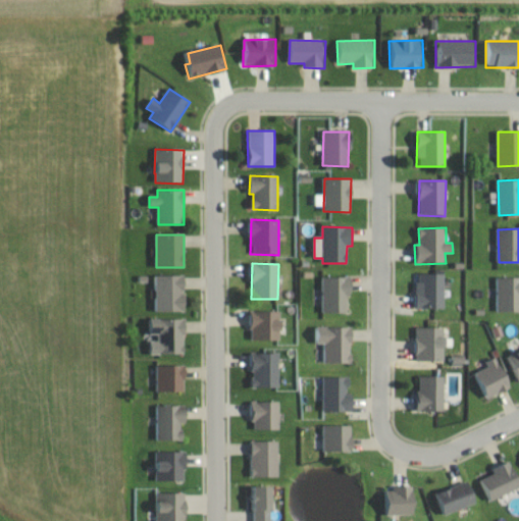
[(445,274),(416,274),(416,309),(445,309),(445,274)]
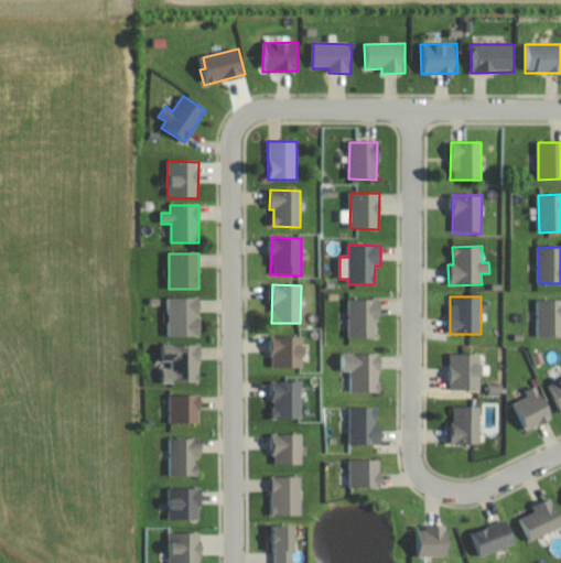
[(198,298),(168,298),(168,336),(198,337),(198,298)]
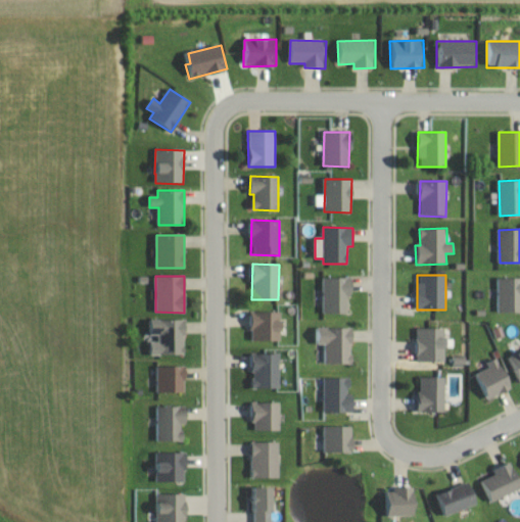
[(349,278),(324,278),(323,314),(348,314),(349,278)]
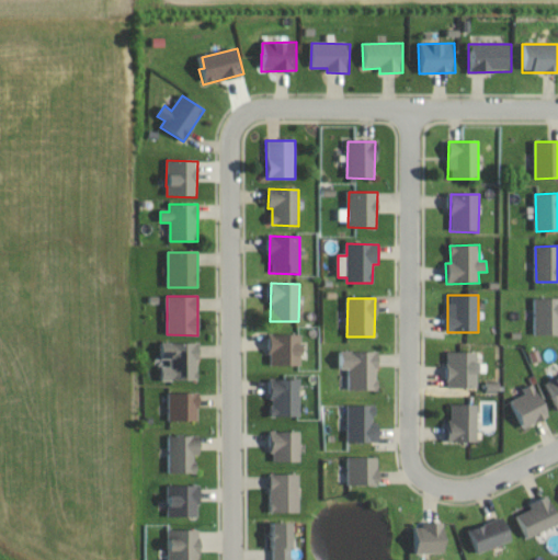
[(557,298),(535,298),(535,335),(557,335),(557,298)]
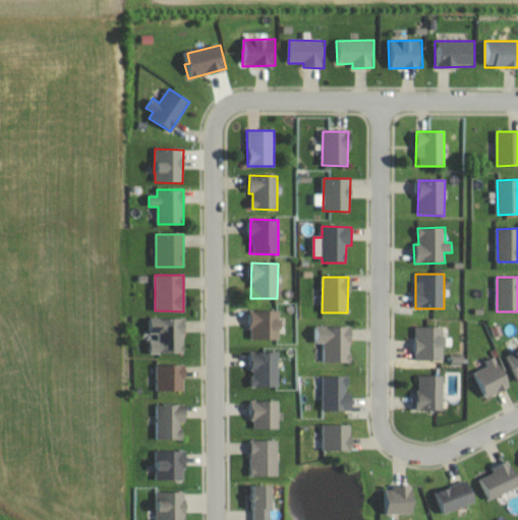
[(250,340),(279,340),(280,311),(250,310),(250,340)]
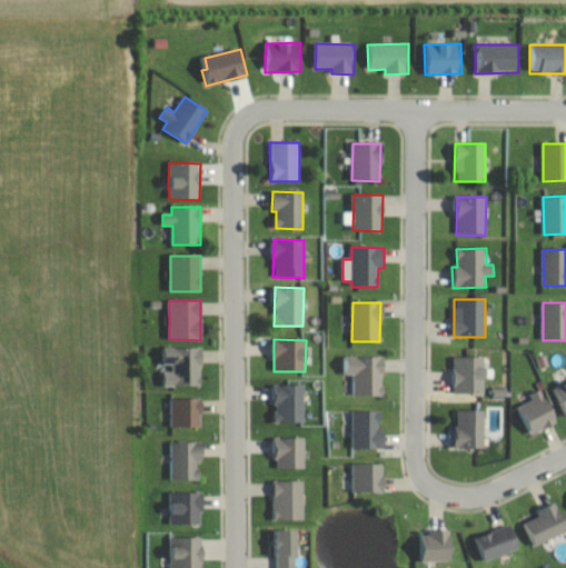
[(200,347),(161,348),(161,366),(171,366),(171,372),(164,372),(164,387),(200,386),(200,347)]
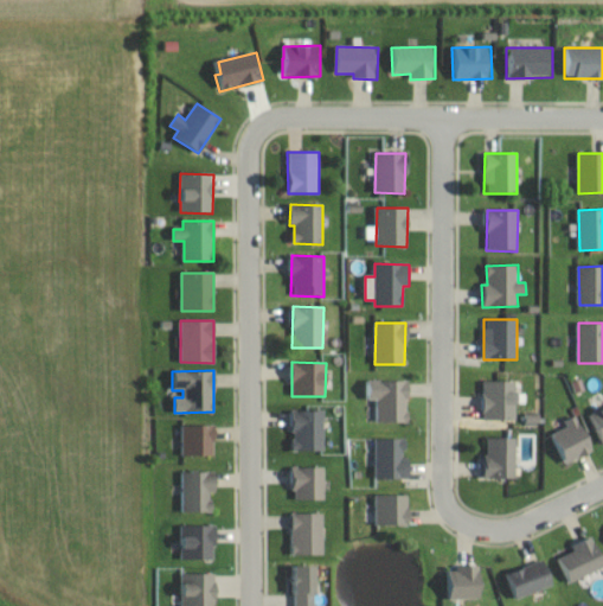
[(409,381),(366,381),(366,400),(377,400),(378,423),(410,423),(409,381)]
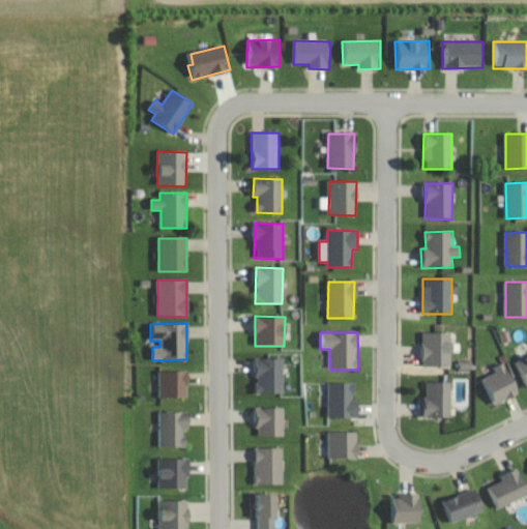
[(451,366),(451,349),(451,333),(422,333),(422,368),(451,366)]
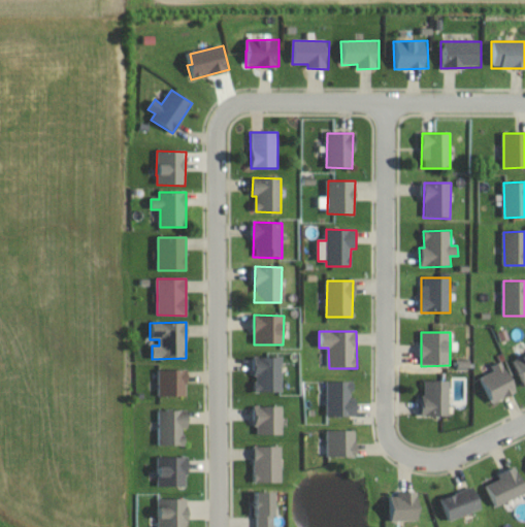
[(283,392),(282,357),(254,358),(255,393),(283,392)]
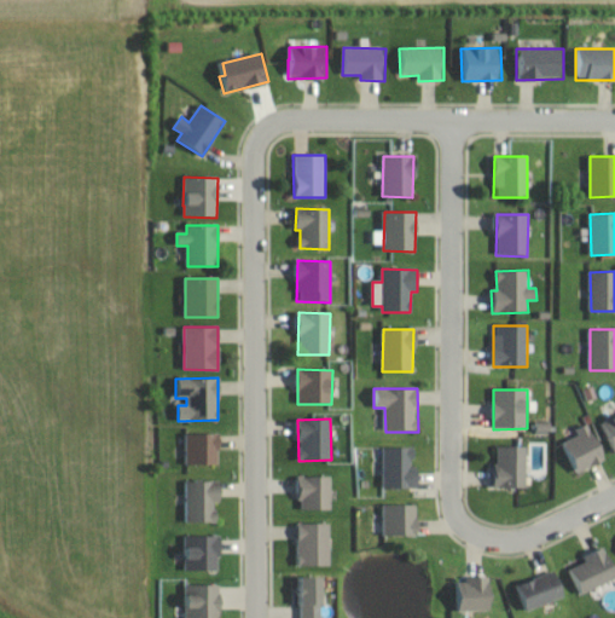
[(574,474),(603,462),(589,425),(576,429),(579,437),(562,444),(574,474)]
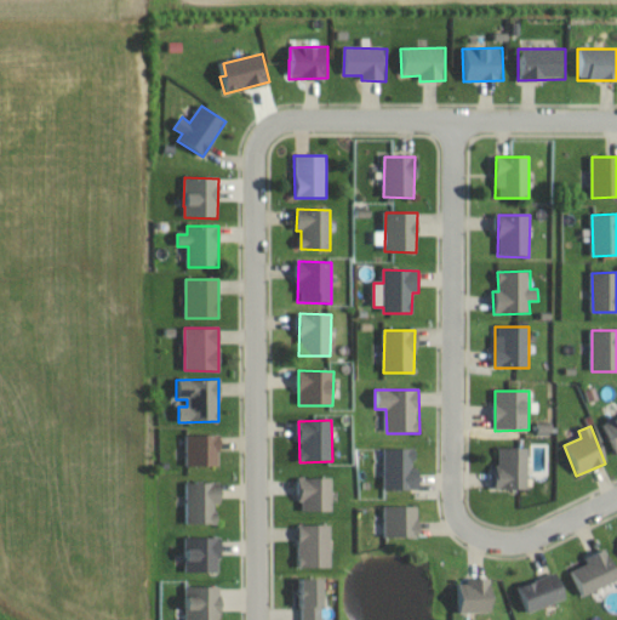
[(218,436),(188,434),(187,466),(218,467),(218,436)]
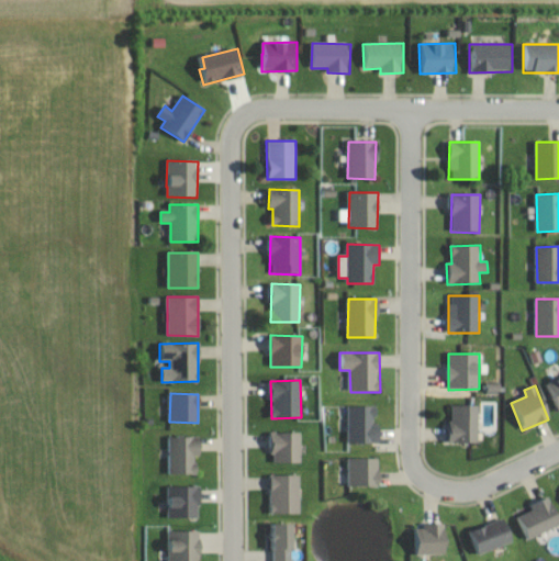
[(447,430),(447,444),(479,444),(479,405),(451,406),(453,430),(447,430)]
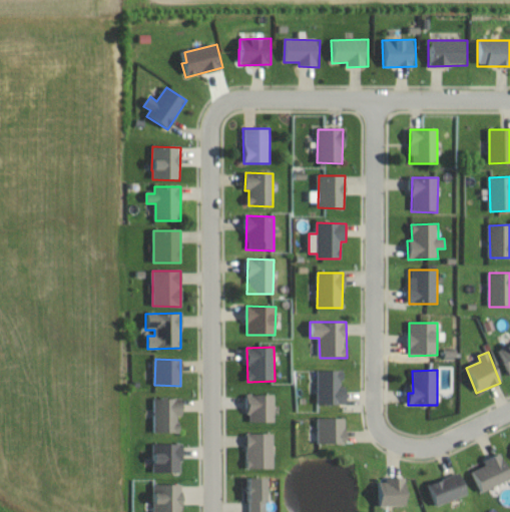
[(341,371),(318,371),(319,406),(346,405),(346,386),(342,386),(341,371)]
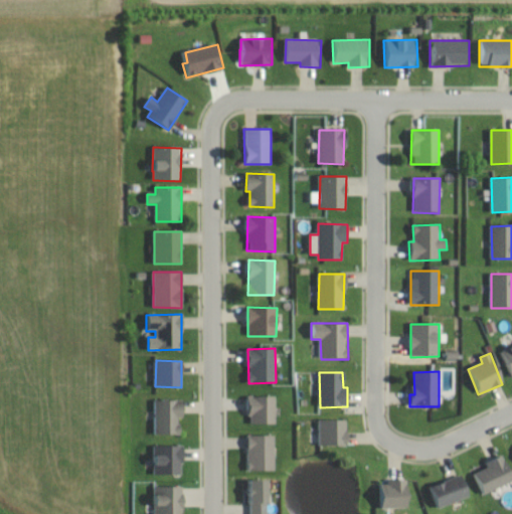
[(248,424),(276,424),(276,397),(248,396),(248,424)]
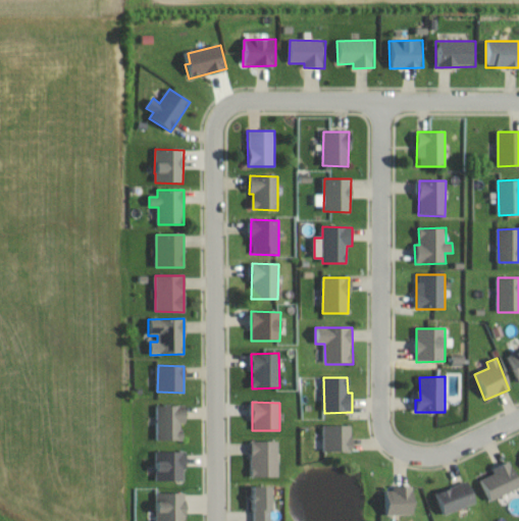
[(156,440),(182,440),(182,424),(187,424),(188,406),(157,406),(156,440)]
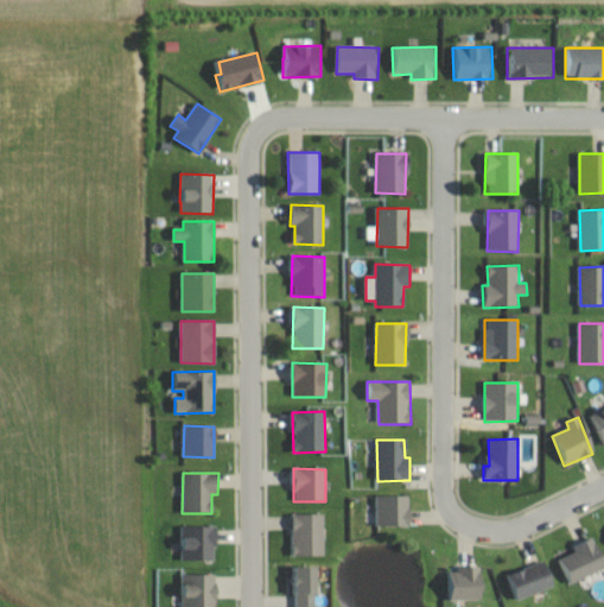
[(377,526),(408,526),(409,497),(377,495),(377,526)]
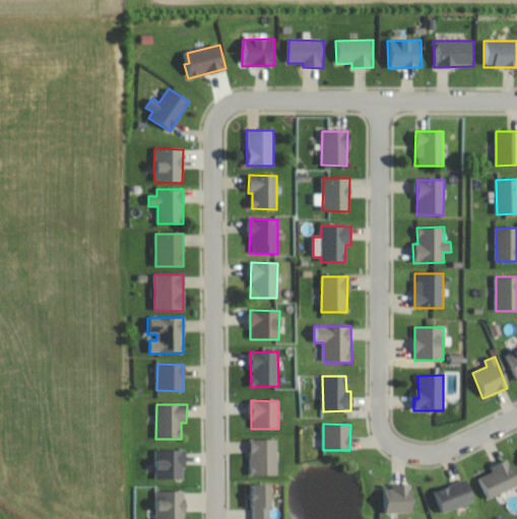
[(249,475),(277,476),(277,440),(250,440),(249,475)]
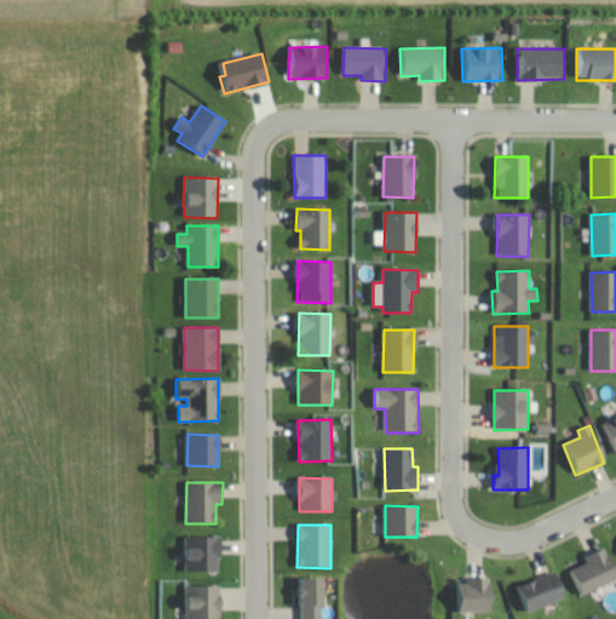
[(185,572),(219,572),(219,537),(182,537),(182,561),(185,561),(185,572)]
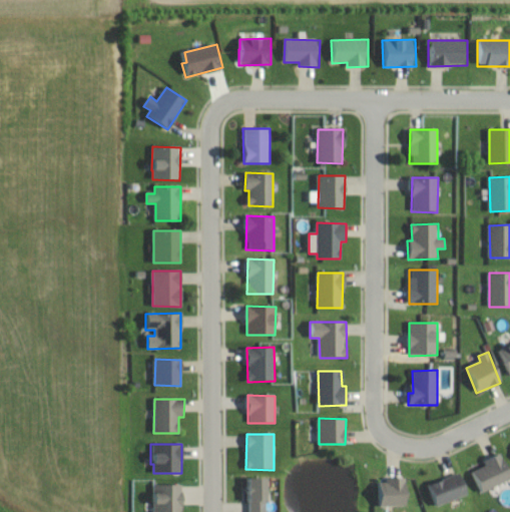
[(484,461),(487,466),(472,473),(481,494),(509,480),(509,472),(500,453),(484,461)]
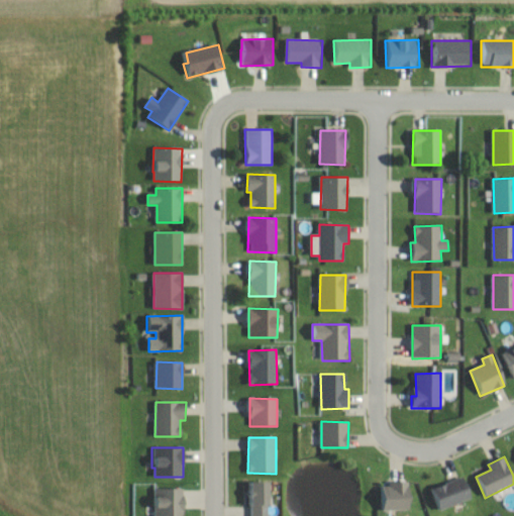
[(437,509),(473,501),(468,478),(432,487),(437,509)]
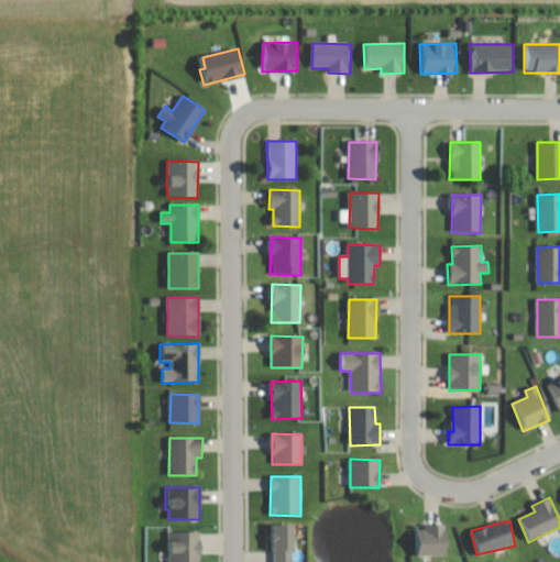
[(292,561),(292,537),(295,537),(295,525),(267,526),(268,551),(274,551),(274,561),(292,561)]
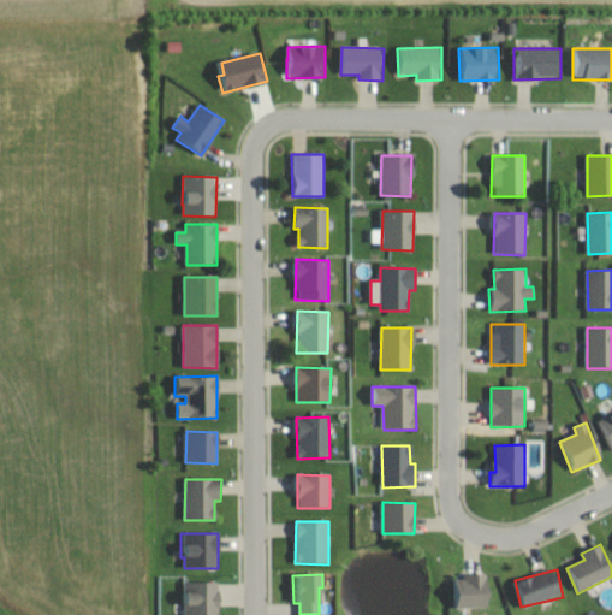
[(488,577),(451,577),(452,609),(489,608),(488,577)]
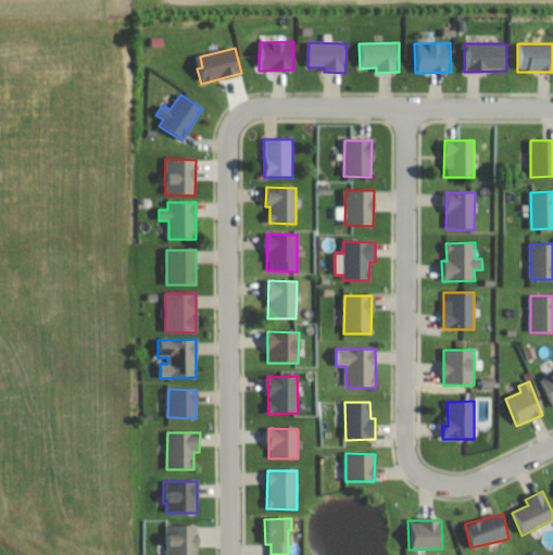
[(198,554),(198,526),(168,526),(168,534),(163,534),(163,546),(167,546),(167,554),(198,554)]
